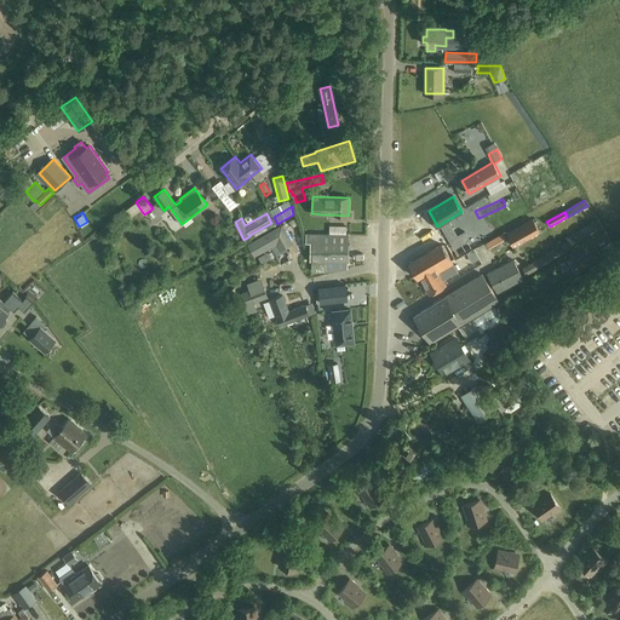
[(534,218),(506,234),(512,245),(540,230),(534,218)]
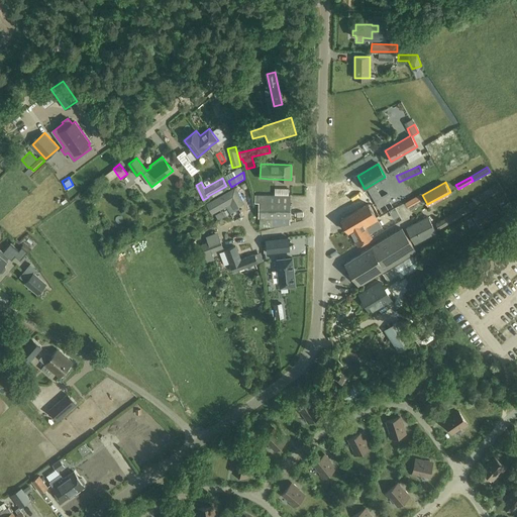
[(499,182),(472,198),(478,208),(505,192),(499,182)]
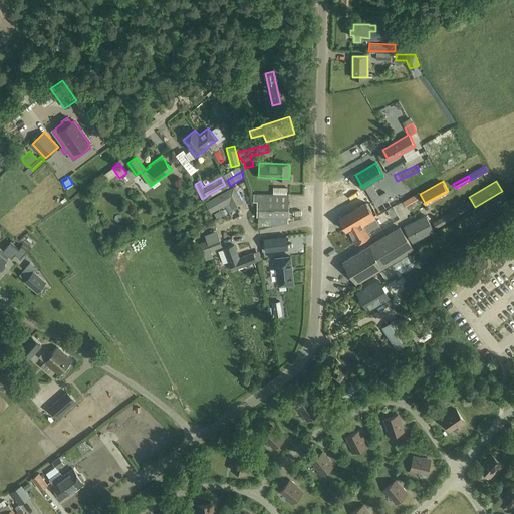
[(208,208),(211,213),(220,208),(229,203),(231,205),(232,208),(238,205),(243,202),(239,194),(234,186),(220,194),(205,202),(208,208)]
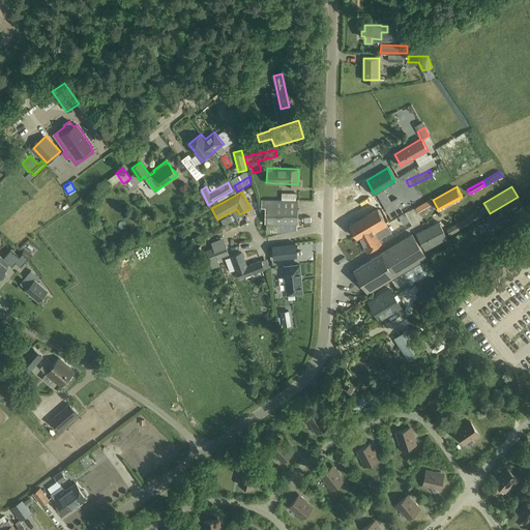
[(395,197),(385,199),(387,206),(398,204),(395,197)]
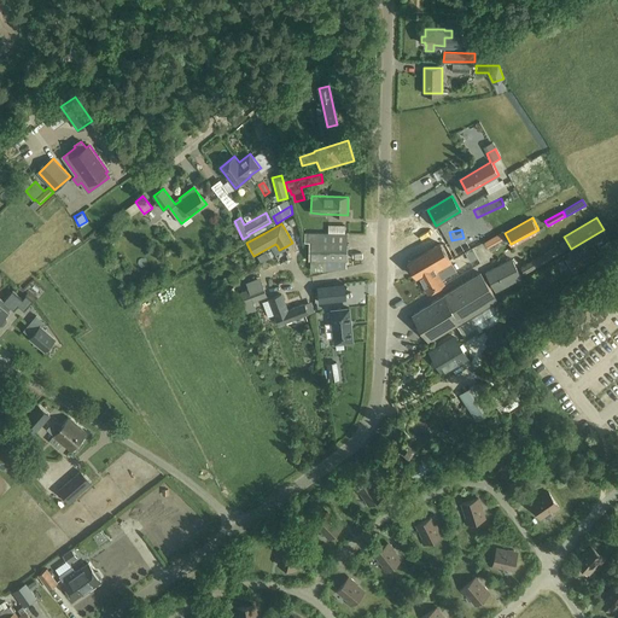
[(598,244),(607,237),(604,231),(593,238),(598,244)]
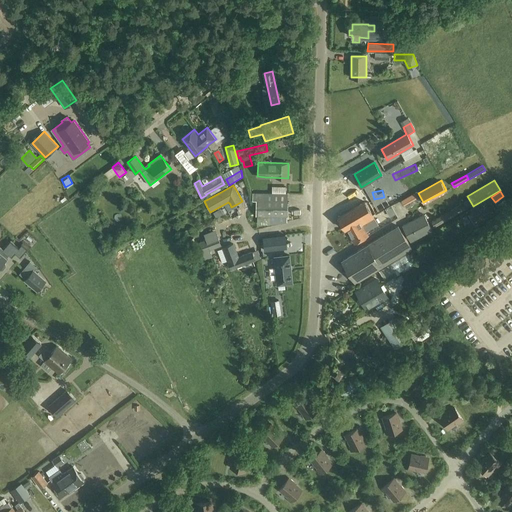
[(416,192),(385,209),(388,214),(419,197),(416,192)]
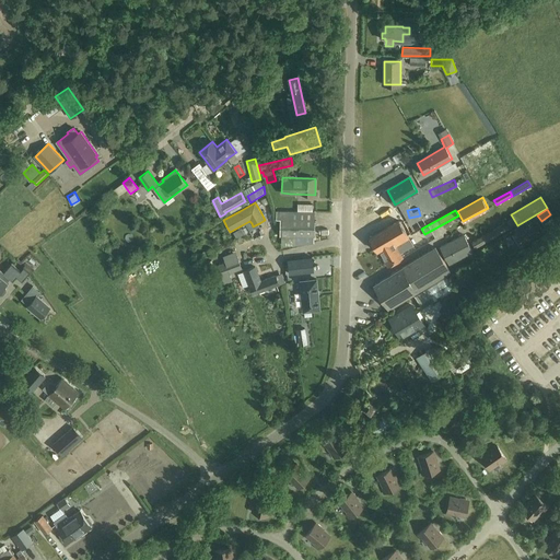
[(314,243),(314,240),(314,211),(302,211),(302,213),(281,213),(280,240),(281,240),(281,245),(295,245),(295,248),(298,248),(298,247),(314,243)]
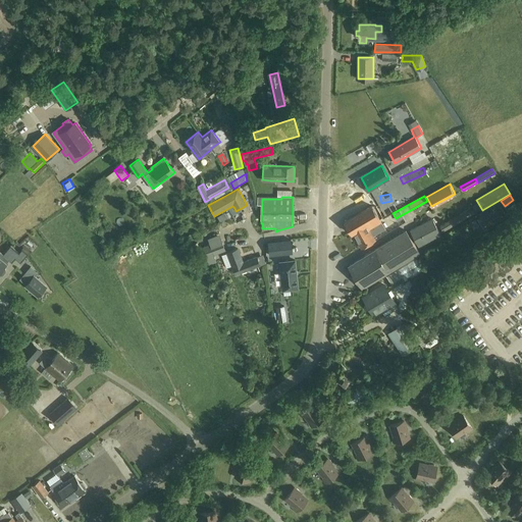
[(499,203),(477,218),(486,231),(508,216),(499,203)]
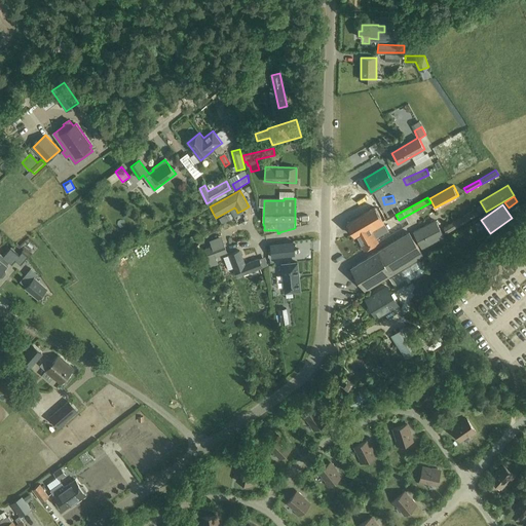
[(481,205),(444,227),(447,232),(484,211),(481,205)]
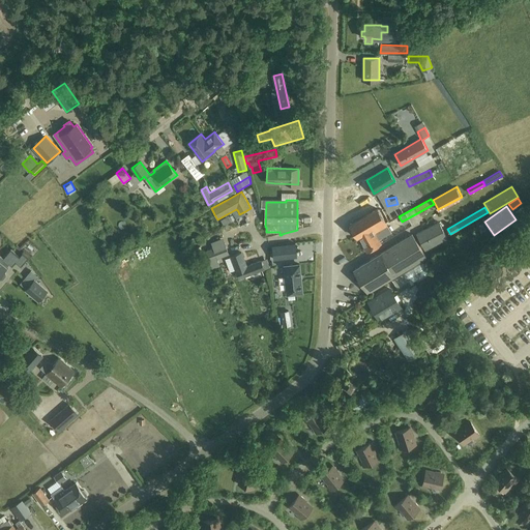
[(391,232),(387,225),(378,209),(350,225),(356,238),(359,237),(366,252),(381,243),(392,237),(390,233),(391,232)]
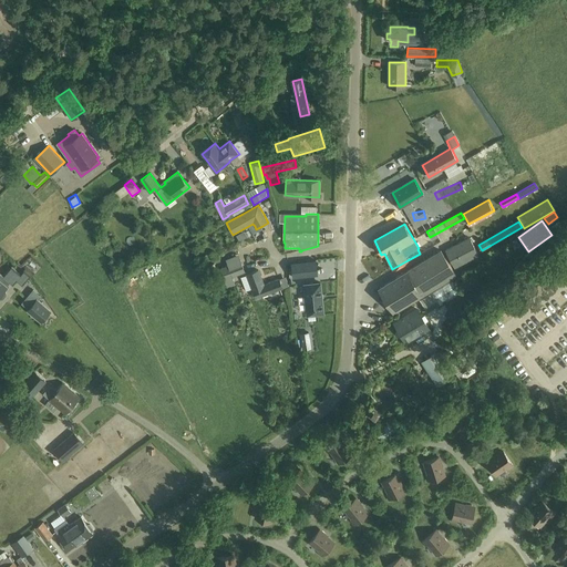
[(470,236),(445,249),(455,268),(480,255),(470,236)]
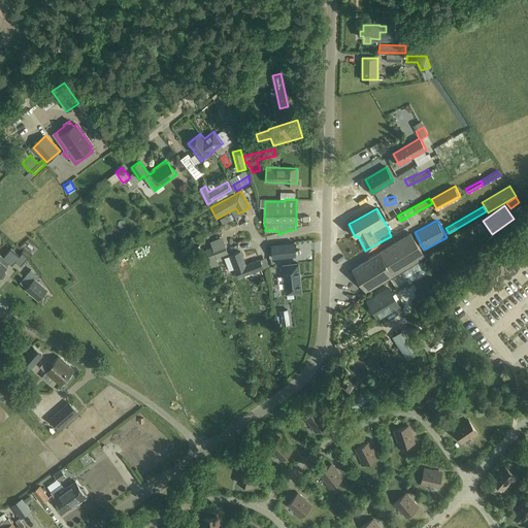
[(425,256),(410,233),(353,268),(367,291),(425,256)]
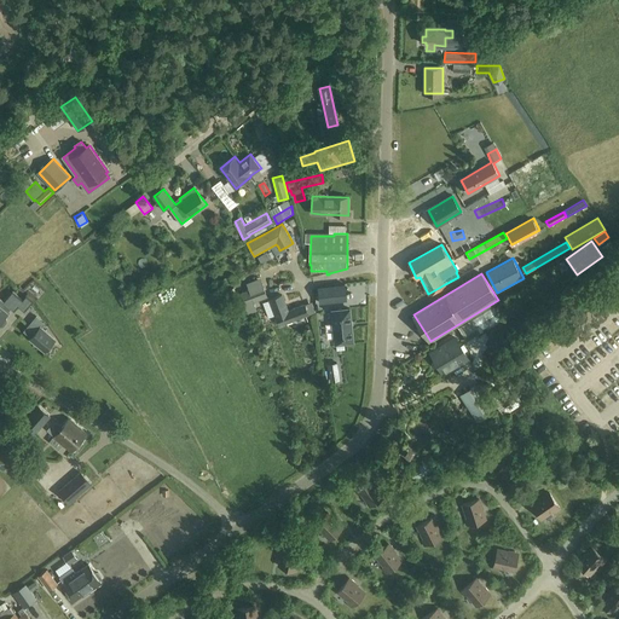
[(262,284),(249,289),(241,293),(248,313),(256,311),(254,302),(267,296),(262,284)]
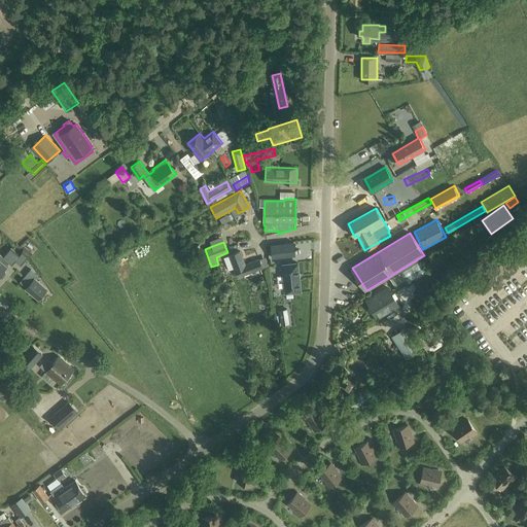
[(273,257),(288,256),(286,242),(271,244),(273,257)]
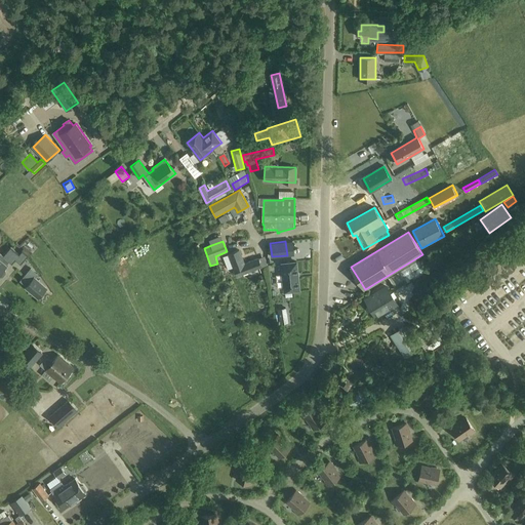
[(0,277),(2,277),(5,274),(5,271),(4,270),(7,266),(6,266),(9,263),(12,265),(21,255),(17,252),(10,247),(3,255),(0,252),(0,277)]
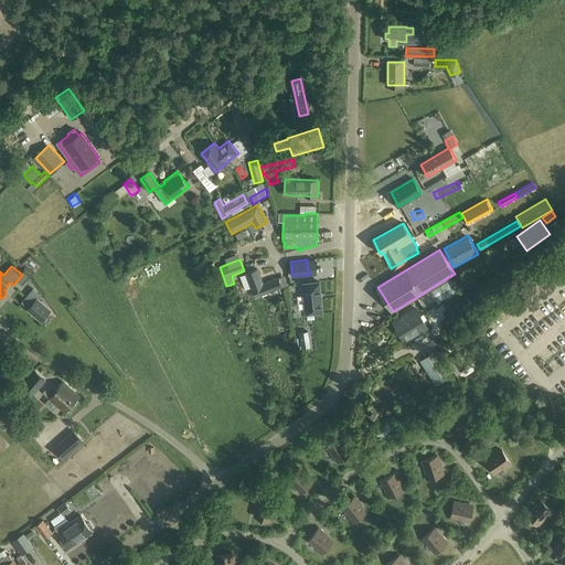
[(264,284),(258,269),(246,274),(255,297),(281,287),(278,278),(264,284)]
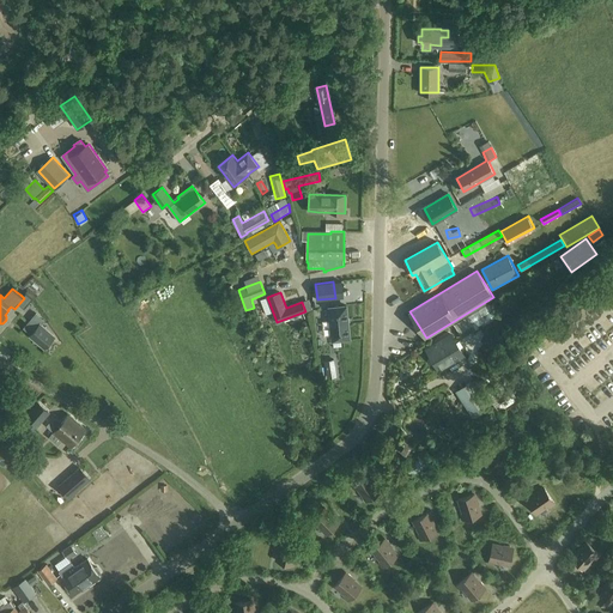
[(346,305),(329,308),(331,325),(332,341),(341,340),(350,339),(349,322),(346,305)]
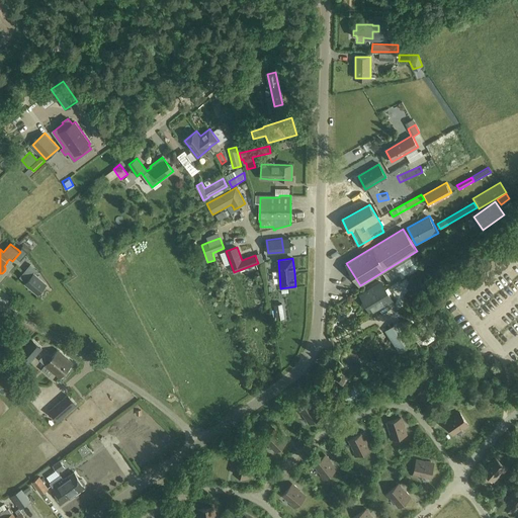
[(395,267),(383,273),(391,285),(402,278),(395,267)]
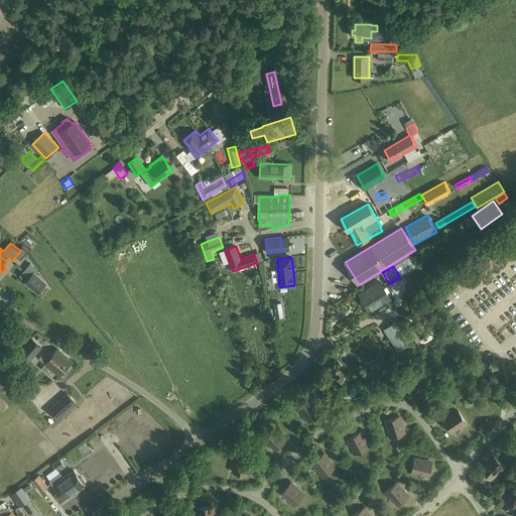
[(34,272),(25,282),(37,293),(46,283),(34,272)]
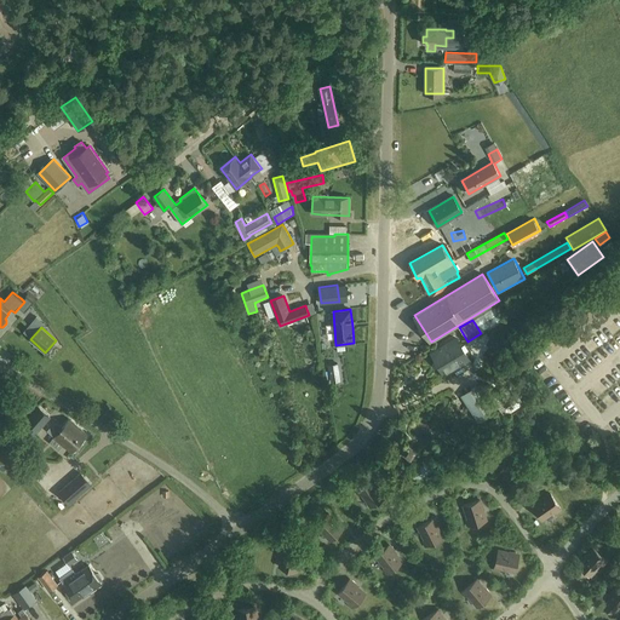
[(457,337),(431,352),(445,375),(471,360),(457,337)]
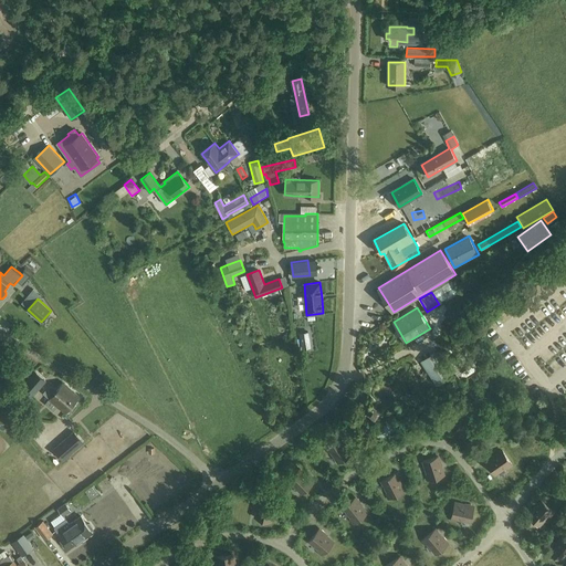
[(502,314),(496,317),(503,328),(509,325),(502,314)]
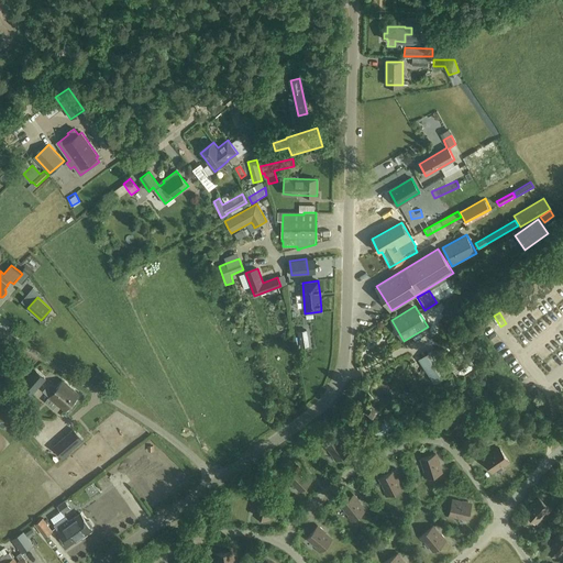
[(459,341),(450,346),(454,352),(463,346),(459,341)]
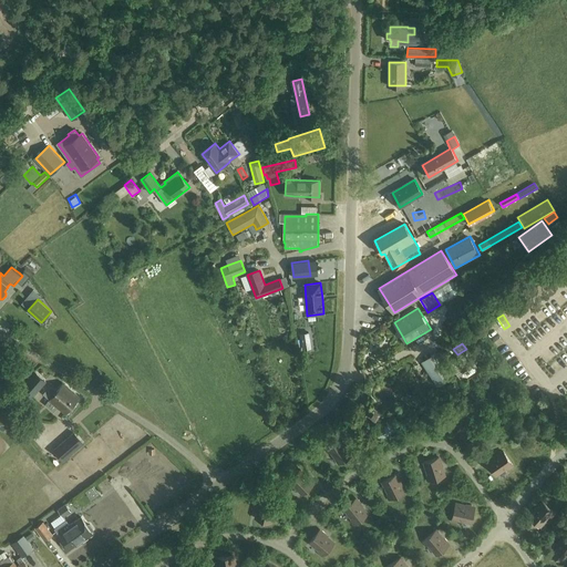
[(421,362),(436,385),(441,385),(454,377),(445,364),(447,363),(442,354),(440,356),(437,351),(421,362)]
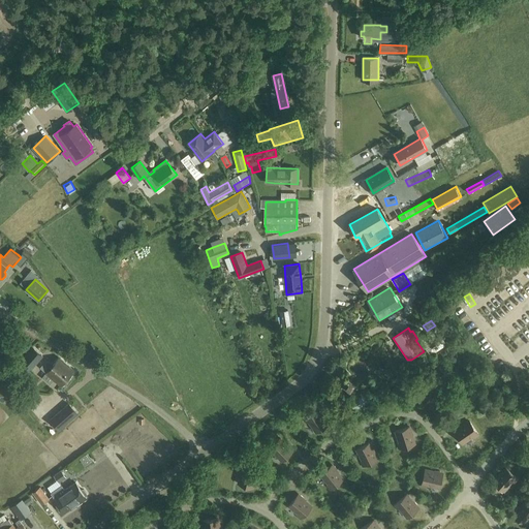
[(33,346),(20,363),(30,372),(43,355),(33,346)]
